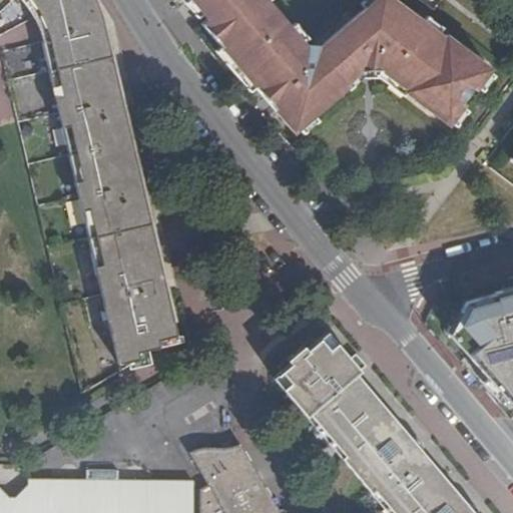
[(28,0),(31,2),(36,10),(41,20),(43,23),(45,29),(49,42),(42,44),(53,90),(67,149),(88,236),(118,364),(139,359),(138,352),(159,347),(158,340),(177,336),(161,266),(153,267),(152,260),(159,259),(158,250),(150,252),(137,197),(144,196),(141,180),(134,182),(132,174),(139,173),(138,166),(130,168),(117,114),(124,112),(121,98),(114,99),(112,91),(119,91),(118,83),(111,85),(98,29),(105,28),(101,13),(95,14),(94,11),(94,9),(96,8),(92,0),(28,0)]
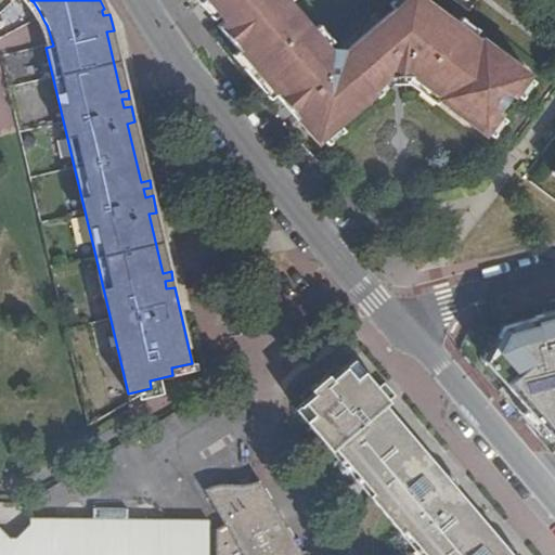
[(202,0),(213,14),(219,10),(213,0),(202,0)]
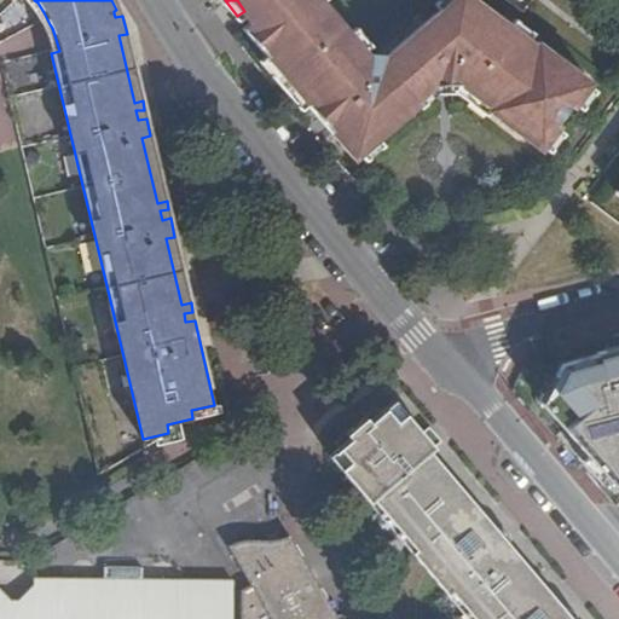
[(237,0),(244,11),(250,18),(242,25),(265,52),(306,102),(352,156),(359,150),(376,137),(417,100),(414,96),(434,77),(461,74),(491,96),(487,100),(537,140),(539,137),(555,120),(555,119),(553,116),(567,97),(570,99),(572,97),(586,77),(588,76),(537,36),(533,40),(525,33),(509,21),(481,0),(445,0),(441,4),(386,48),(365,48),(362,45),(347,28),(322,0),(237,0)]
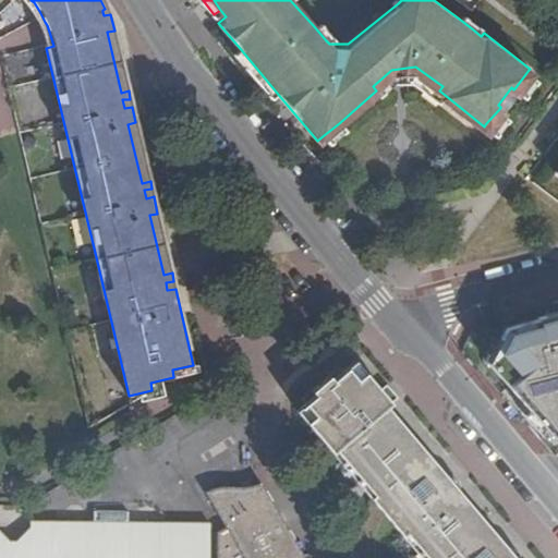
[(463,13),(459,19),(473,29),(477,24),(463,13)]
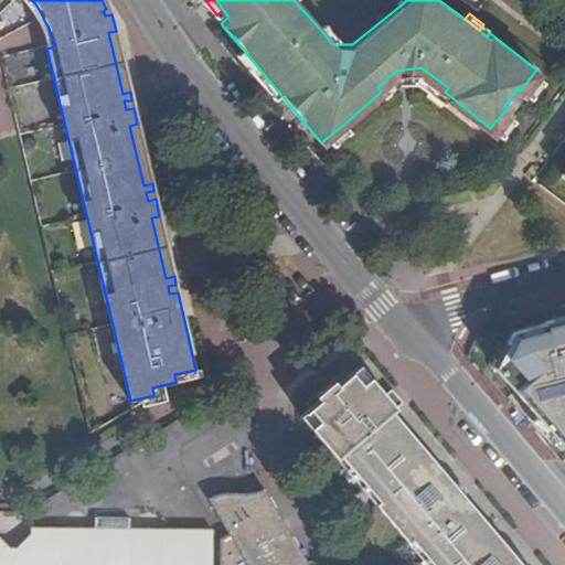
[(324,20),(317,25),(330,41),(338,34),(324,20)]
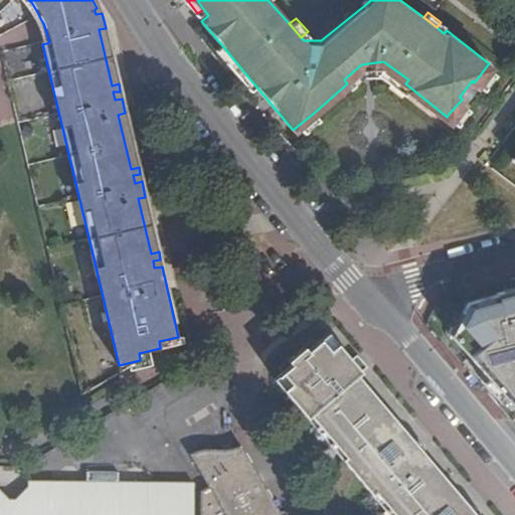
[(248,90),(254,84),(220,43),(213,48),(248,90)]
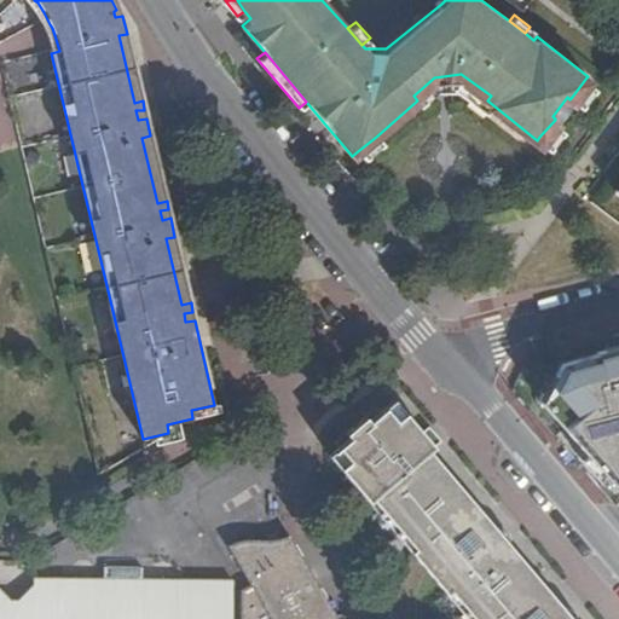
[(482,105),(487,100),(491,96),(461,74),(434,77),(414,96),(417,100),(421,104),(439,87),(455,85),(482,105)]
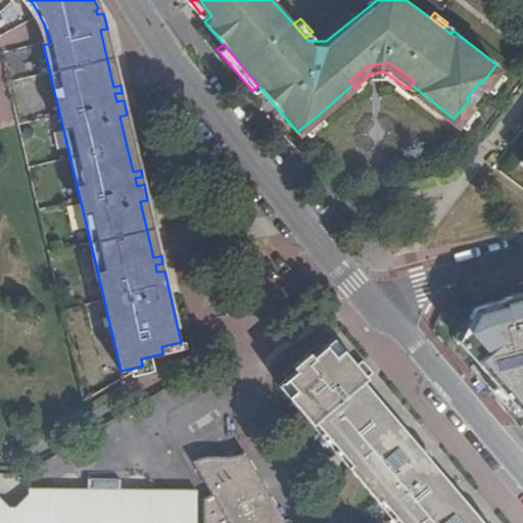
[(502,72),(495,65),(483,82),(488,86),(502,72)]
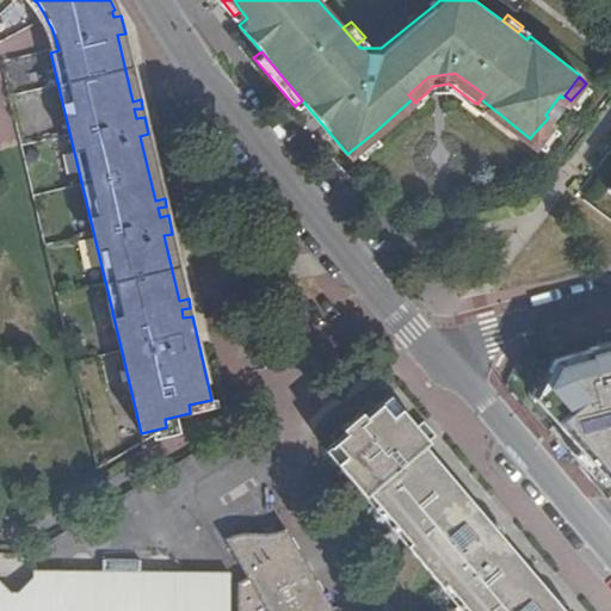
[(554,124),(548,118),(532,135),(539,142),(554,124)]
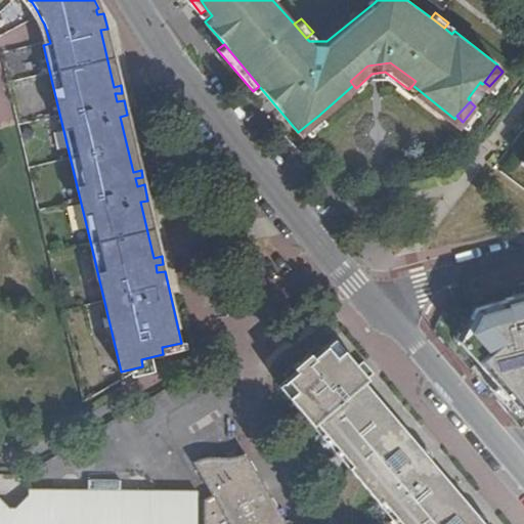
[(322,121),(318,116),(304,127),(308,133),(322,121)]
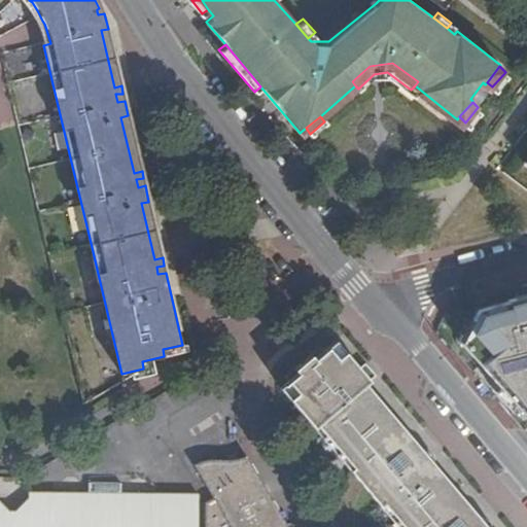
[(526,154),(518,167),(526,173),(526,154)]
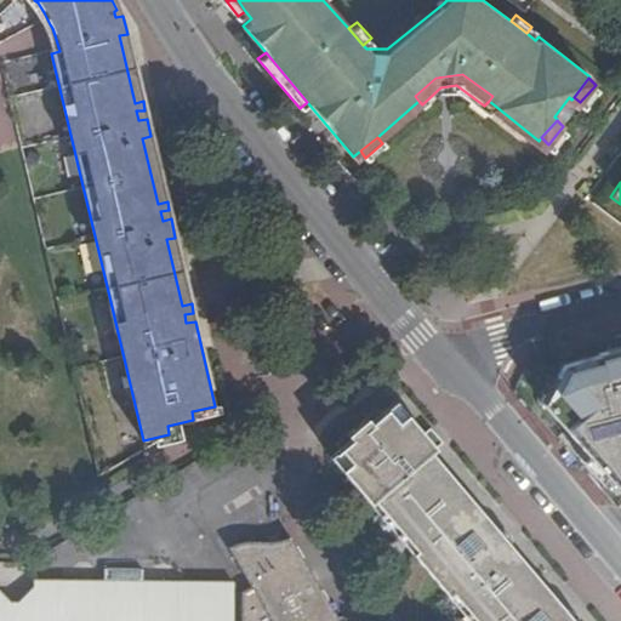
[(620,346),(598,353),(598,354),(563,364),(558,377),(565,380),(557,405),(577,429),(571,434),(616,485),(617,484),(620,488),(620,346)]
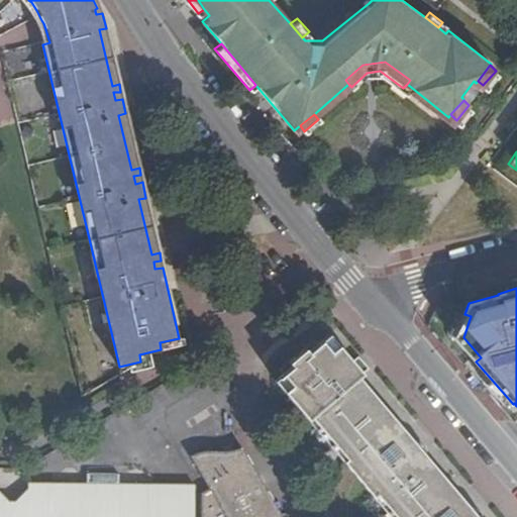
[(456,339),(476,362),(481,357),(463,337),(471,316),(464,314),(456,339)]
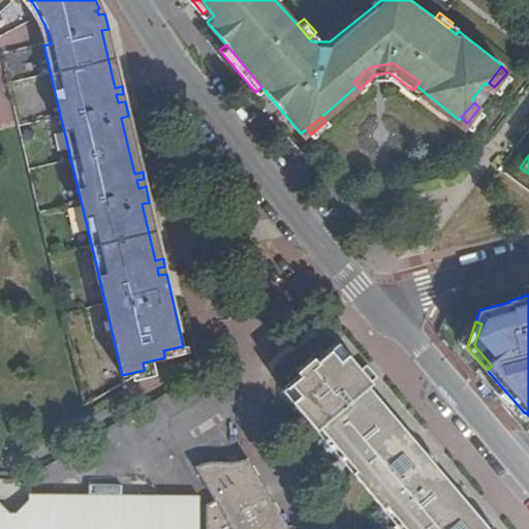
[(366,373),(348,349),(343,343),(330,354),(327,350),(293,377),(296,379),(298,381),(286,390),(321,430),(323,428),(360,469),(355,472),(385,507),(390,505),(408,528),(491,528),(481,517),(414,439),(363,377),(366,373)]
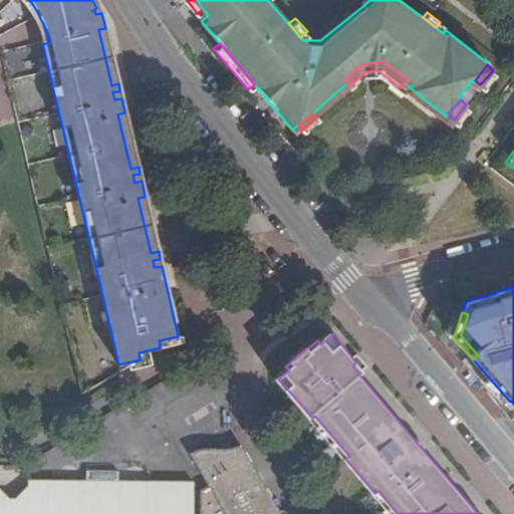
[(278,513),(239,447),(233,449),(227,450),(222,451),(216,451),(209,450),(203,450),(196,452),(190,454),(210,487),(200,491),(200,513),(192,513),(193,483),(116,483),(116,472),(85,472),(86,481),(29,481),(26,486),(24,490),(20,494),(15,496),(9,496),(3,495),(0,492),(0,513),(278,513)]
